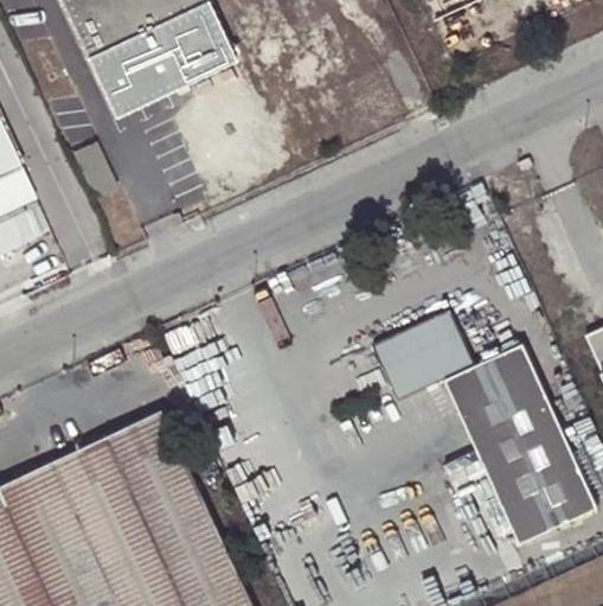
[(233,58),(205,0),(61,0),(115,114),(233,58)]
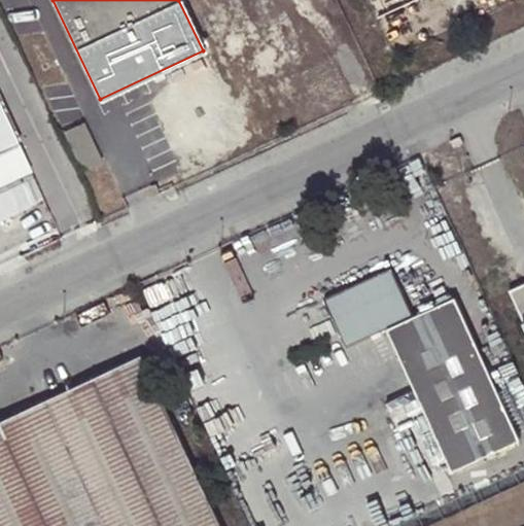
[(0,151),(18,143),(0,105),(0,151)]
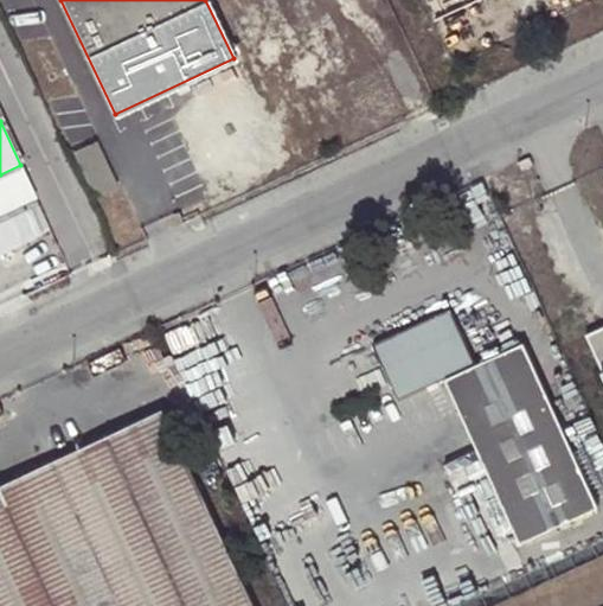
[(116,187),(96,144),(74,153),(94,198),(116,187)]
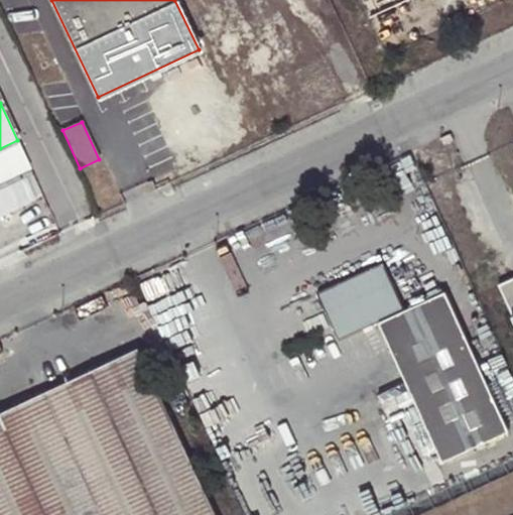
[(450,137),(438,142),(442,149),(453,145),(450,137)]
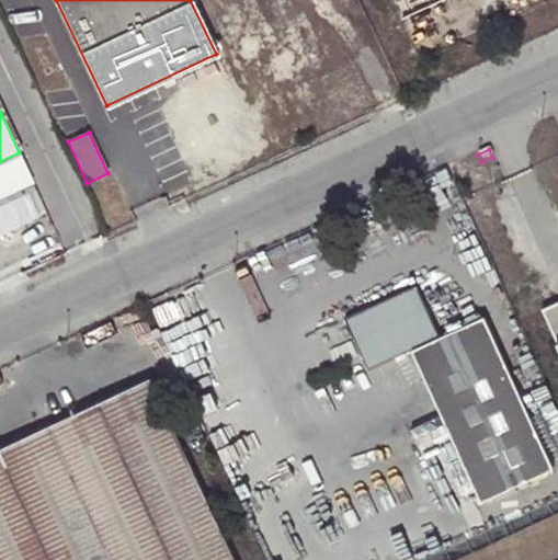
[(343,319),(365,369),(411,350),(440,338),(416,286),(343,319)]
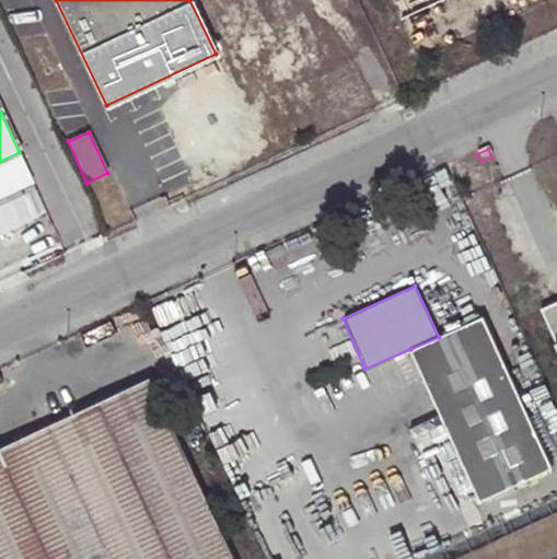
[(556,302),(542,310),(556,345),(556,302)]
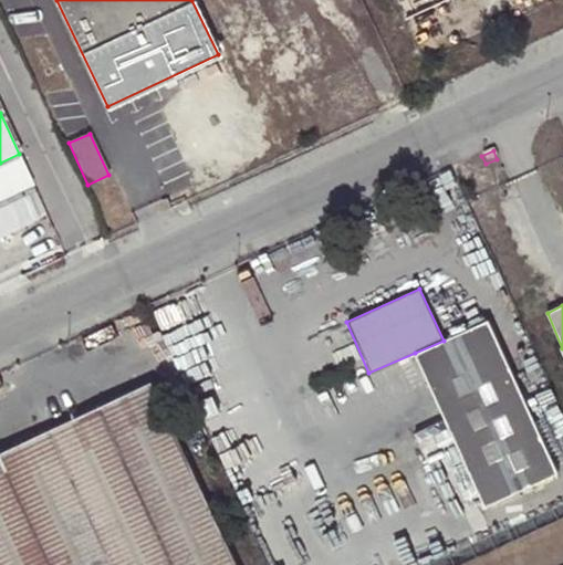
[(488,321),(444,341),(415,353),(486,504),(556,471),(488,321)]
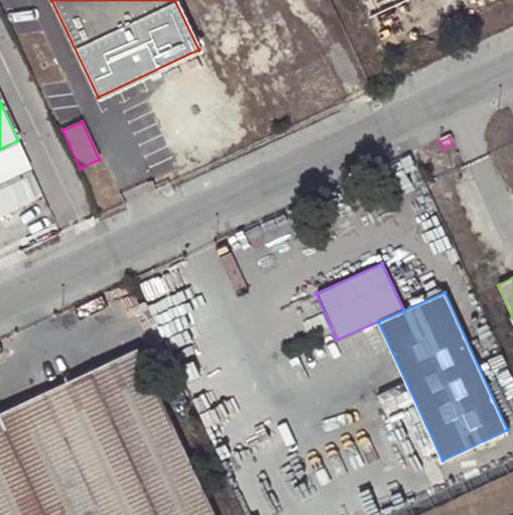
[(215,514),(137,348),(0,413),(0,514),(215,514)]
